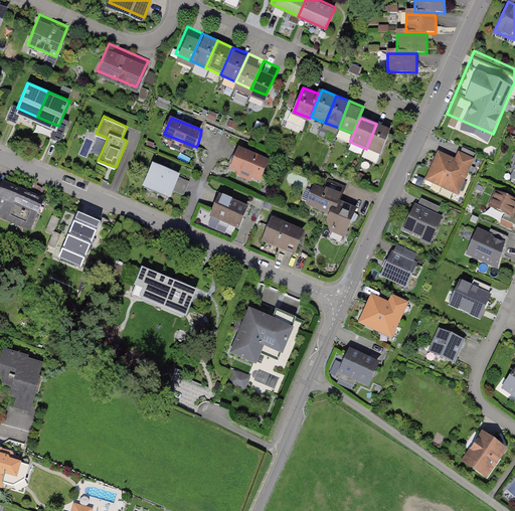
[(392,131),(376,124),(366,149),(382,155),(392,131)]
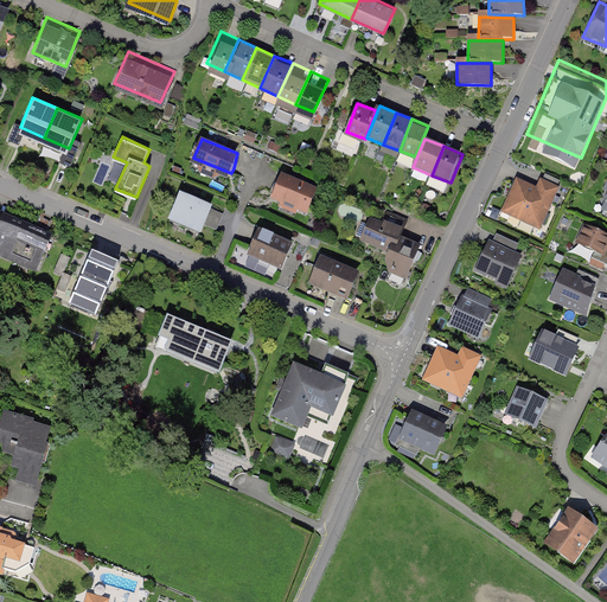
[(315,187),(281,172),(268,191),(306,207),(315,187)]
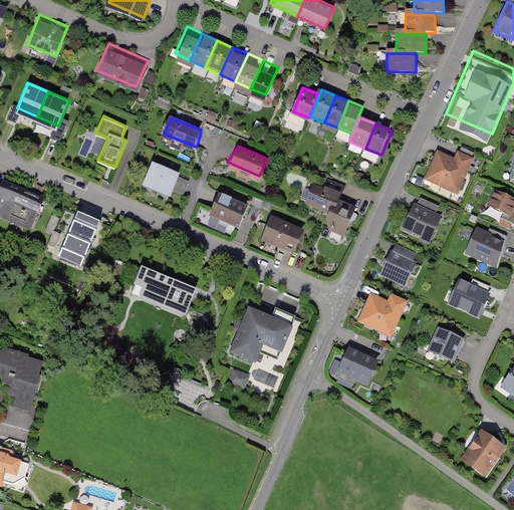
[(439,150),(426,178),(459,193),(475,158),(458,150),(454,158),(439,150)]
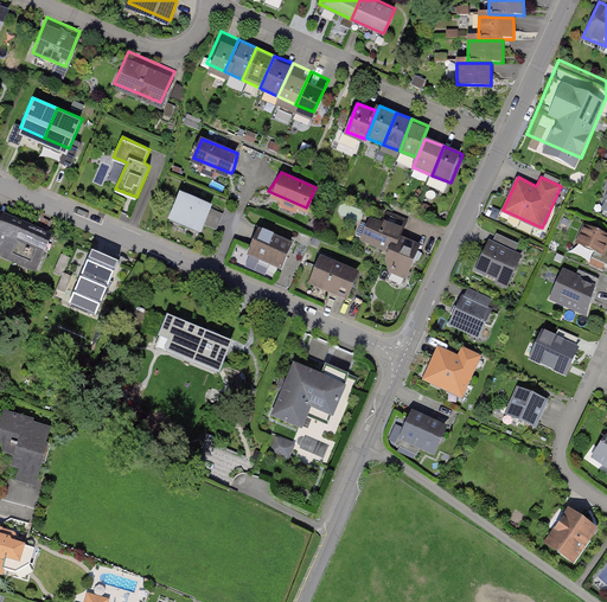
[(223,210),(180,193),(172,215),(202,226),(204,221),(217,225),(223,210)]
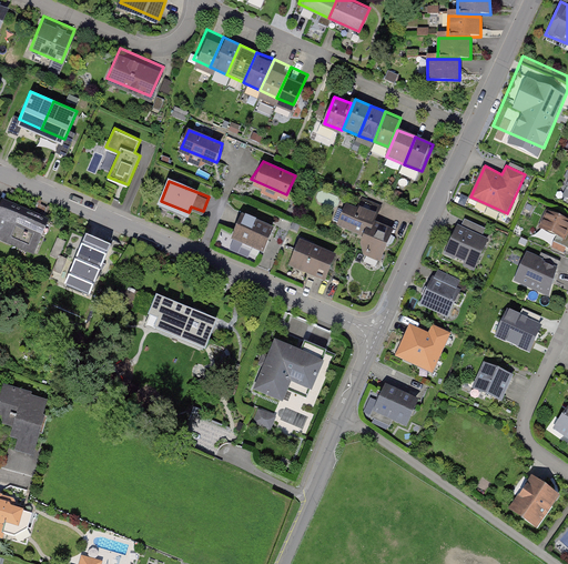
[(355,213),(375,223),(385,201),(365,192),(355,213)]
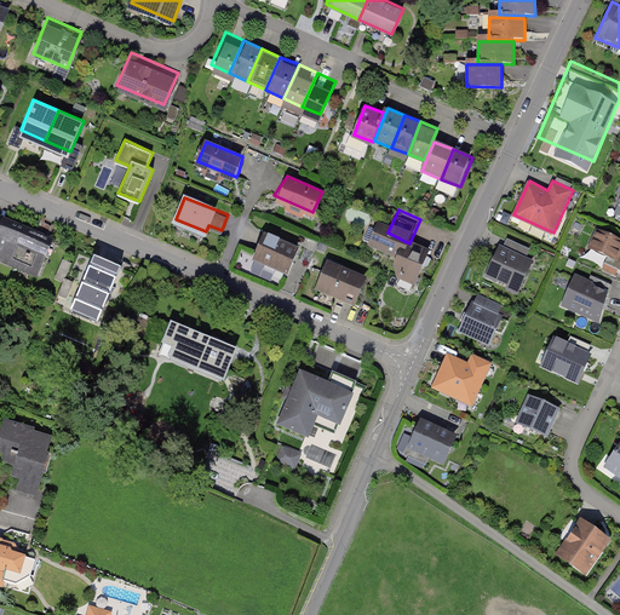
[(51,245),(0,223),(0,258),(38,274),(51,245)]
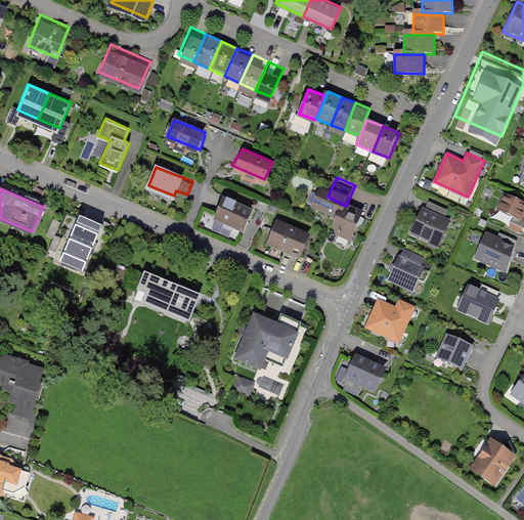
[(523,202),(506,193),(495,215),(523,228),(523,202)]
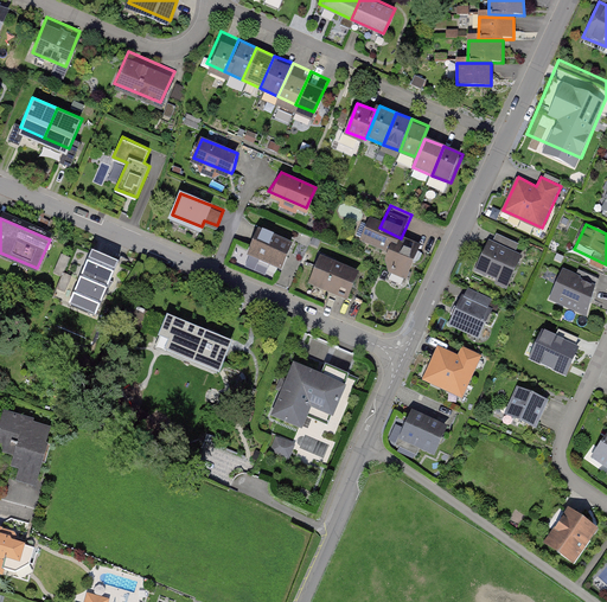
[(295,243),(259,226),(246,255),(282,271),(295,243)]
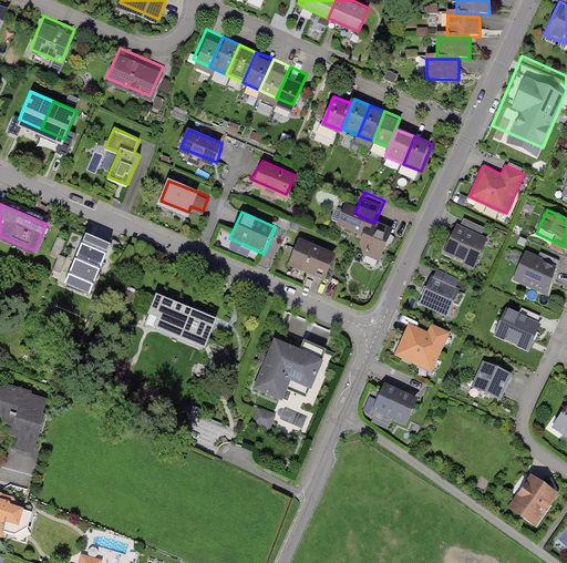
[(394,232),(369,221),(357,247),(382,258),(394,232)]
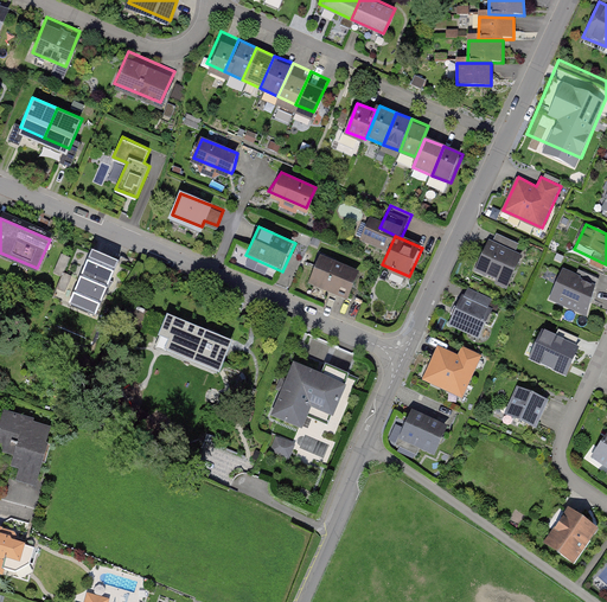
[(523,251),(489,237),(474,270),(509,286),(523,251)]
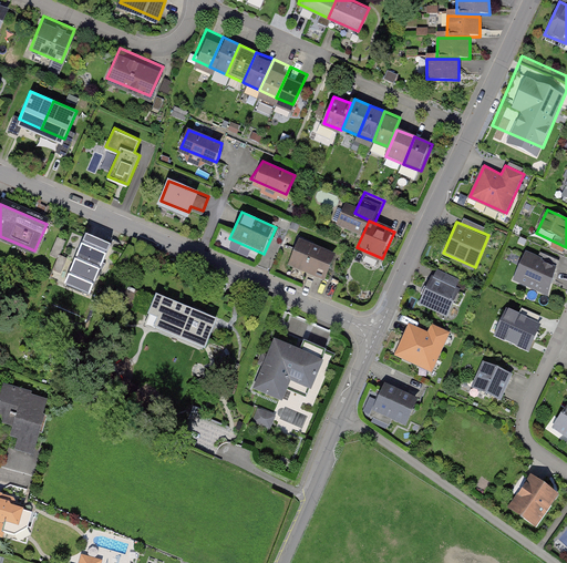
[(112,242),(86,231),(64,280),(90,292),(112,242)]
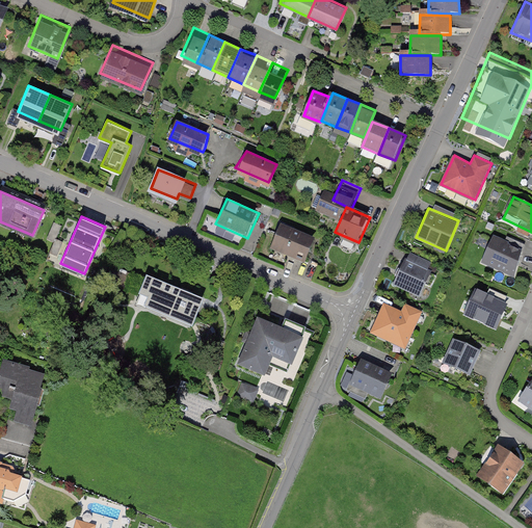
[(318,233),(283,217),(270,246),(306,261),(318,233)]
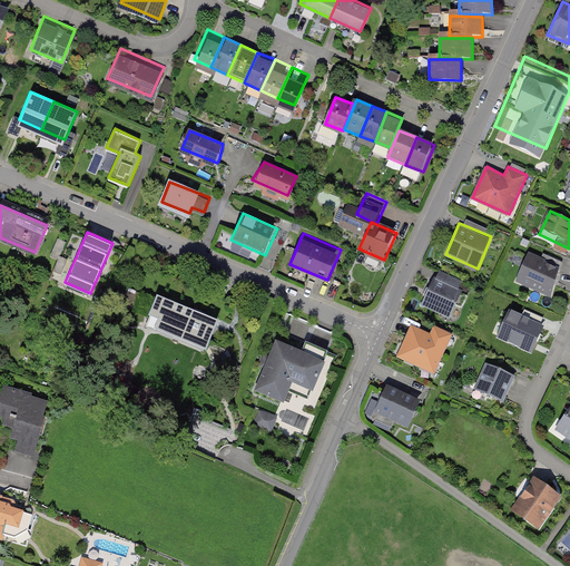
[(563,265),(528,251),(516,280),(551,294),(563,265)]
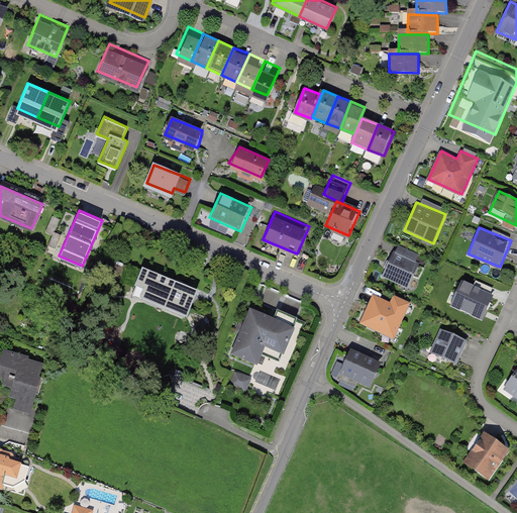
[(394,250),(383,275),(411,287),(422,263),(394,250)]
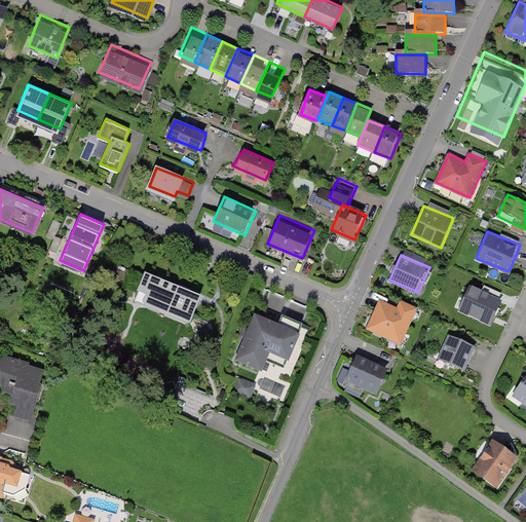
[(201,295),(145,271),(138,289),(147,292),(143,301),(190,322),(201,295)]
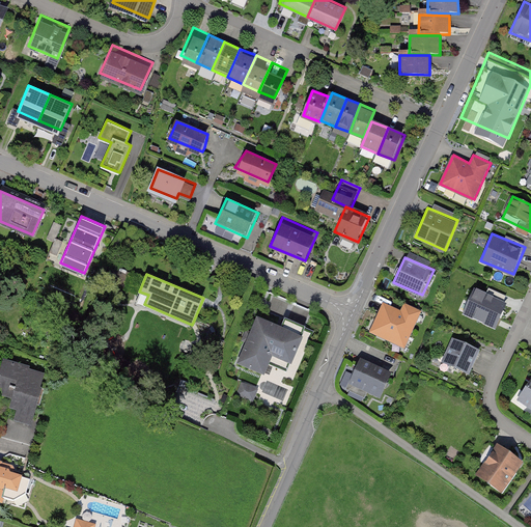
[(474,279),(462,313),(499,327),(511,292),(474,279)]
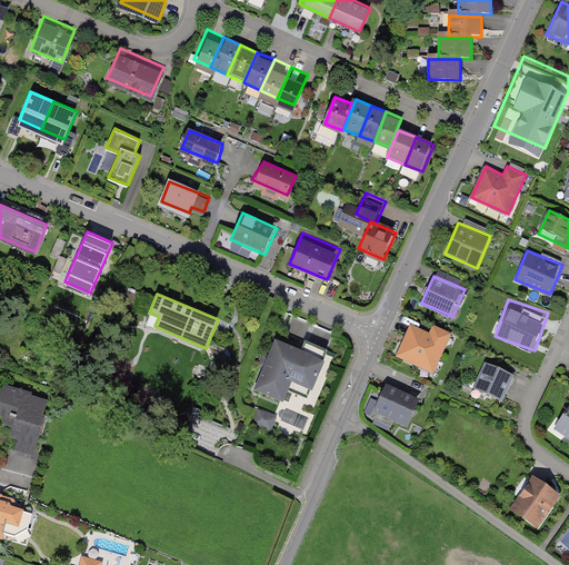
[(411,323),(398,354),(436,370),(452,331),(435,323),(430,330),(411,323)]
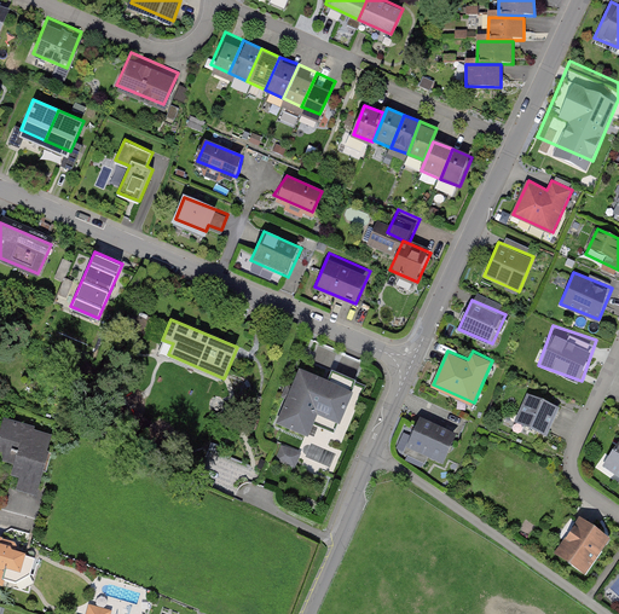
[(339,422),(357,378),(331,368),(327,381),(301,370),(281,420),(307,430),(314,412),(339,422)]
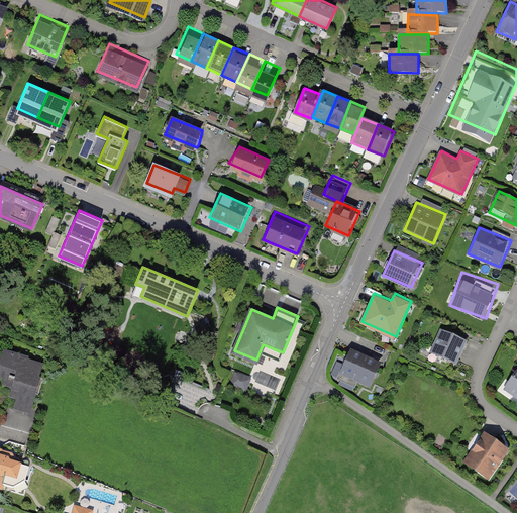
[(458,364),(469,339),(441,327),(430,351),(458,364)]
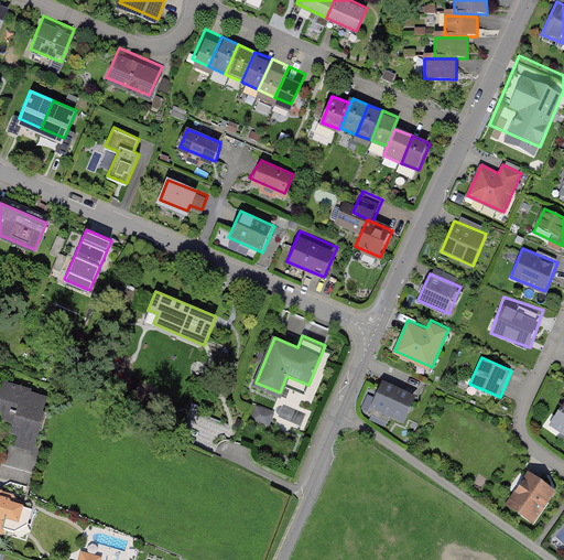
[(52,392),(4,376),(0,390),(0,408),(13,413),(7,432),(35,442),(52,392)]
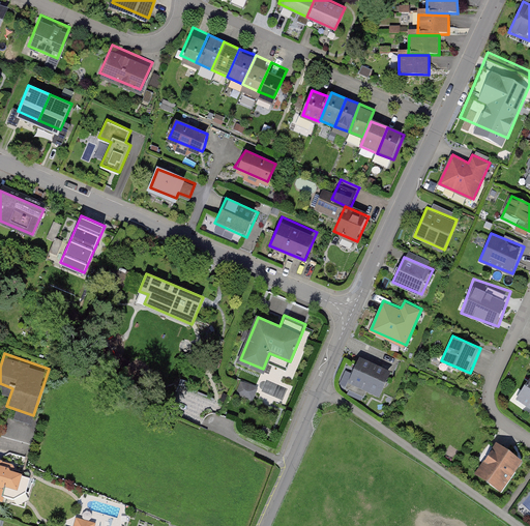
[(392,370),(359,356),(349,381),(382,393),(392,370)]
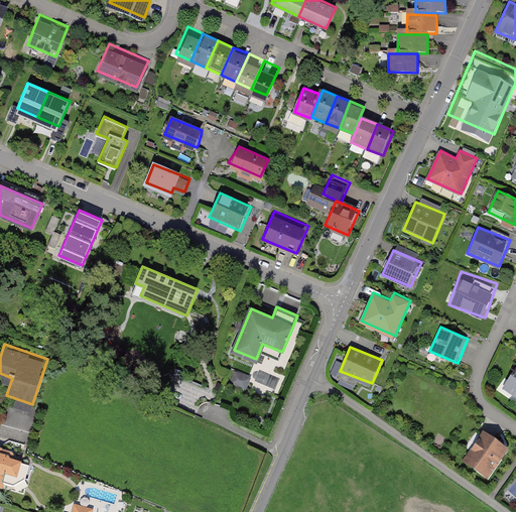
[(515,362),(503,380),(515,389),(515,362)]
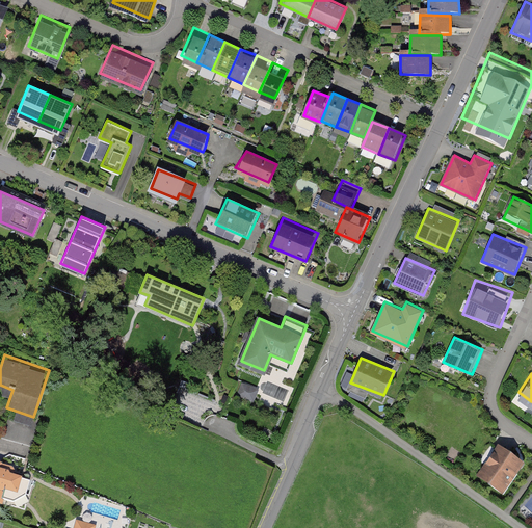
[(258,388),(243,381),(239,391),(254,397),(258,388)]
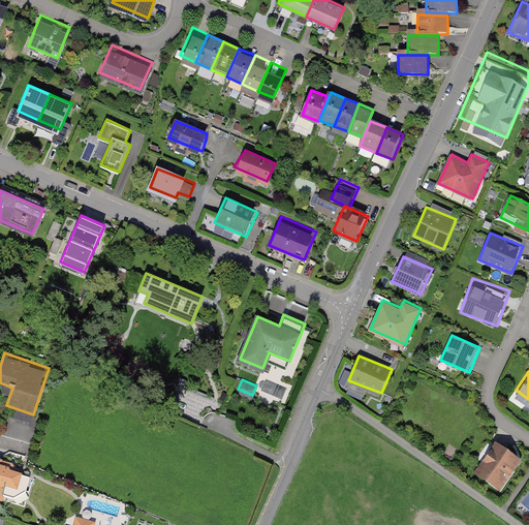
[(520,452),(495,435),(475,467),(500,483),(520,452)]
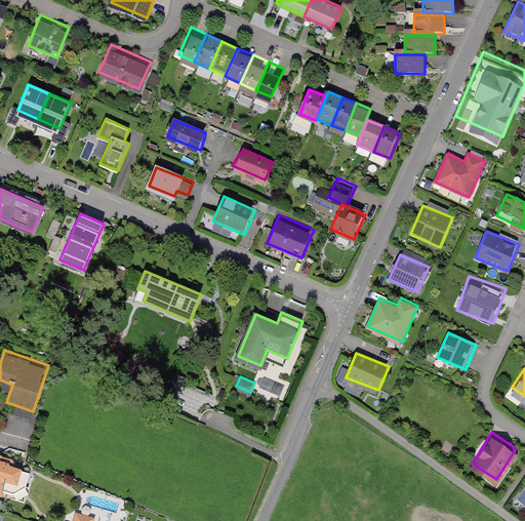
[(32,463),(0,452),(0,484),(24,491),(32,463)]
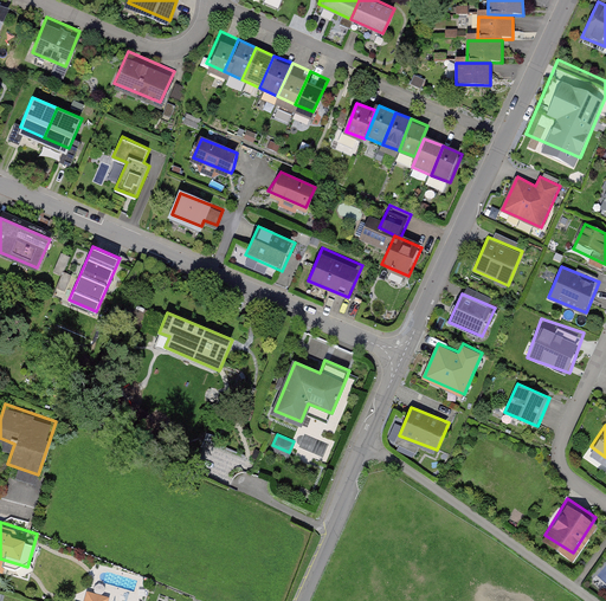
[(108,600),(110,594),(88,588),(83,600),(108,600)]
